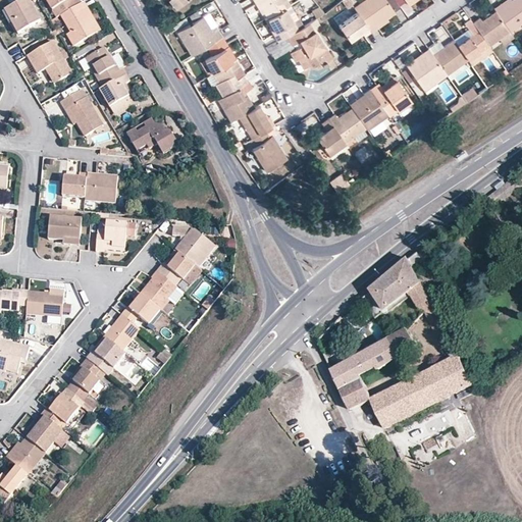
[(13,20),(11,22),(18,35),(42,20),(31,0),(22,0),(6,9),(13,20)]
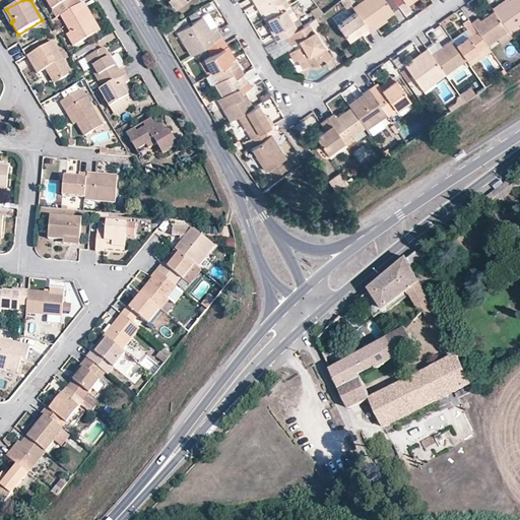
[(61,14),(80,4),(77,0),(47,0),(57,17),(61,14)]
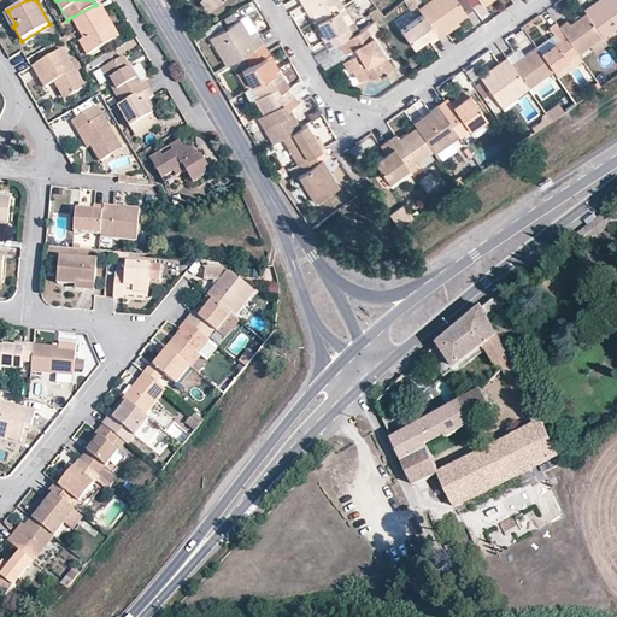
[(299,0),(301,4),(304,3),(311,13),(315,19),(335,9),(341,4),(339,0),(299,0)]
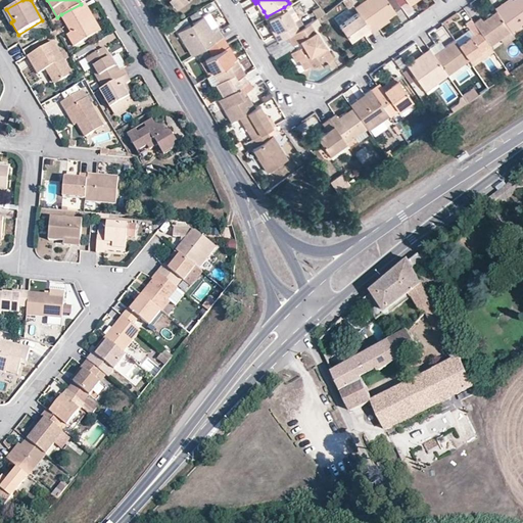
[(357,12),(371,32),(377,27),(375,25),(386,16),(394,11),(386,0),(362,0),(353,6),(357,12)]
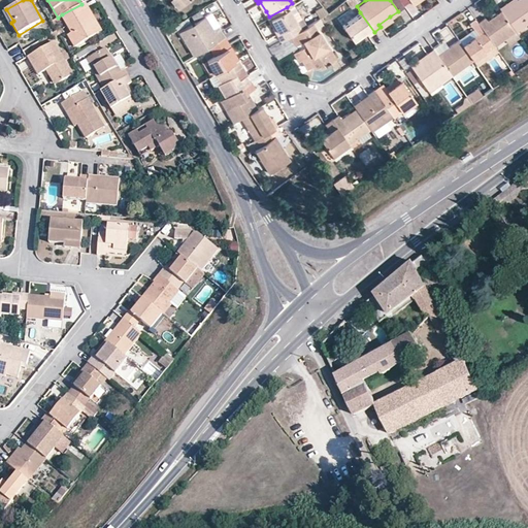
[(504,3),(498,7),(500,10),(515,30),(524,24),(527,21),(527,0),(514,0),(507,5),(504,3)]
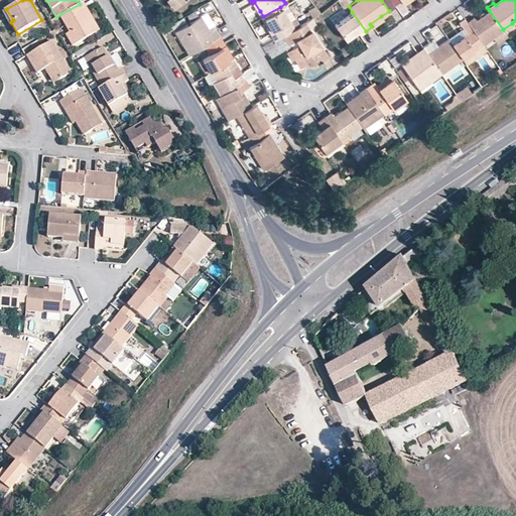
[(94,21),(83,2),(80,4),(60,14),(71,31),(67,33),(74,45),(97,32),(91,23),(94,21)]
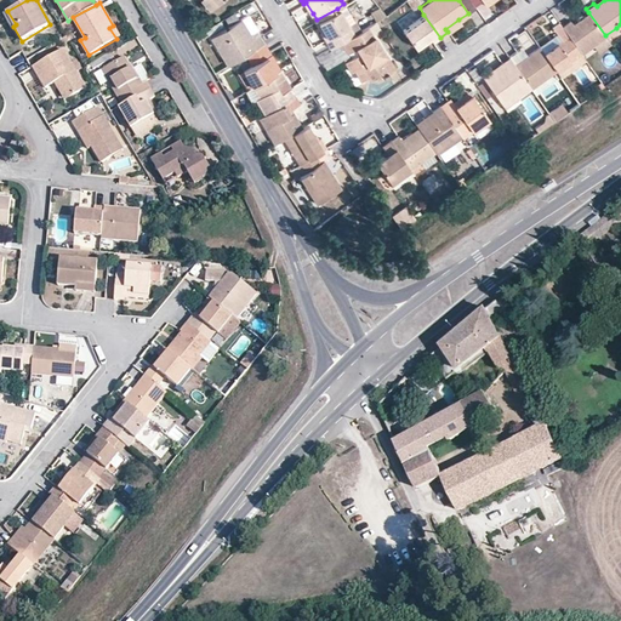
[(311,16),(313,13),(306,3),(303,4),(311,16)]
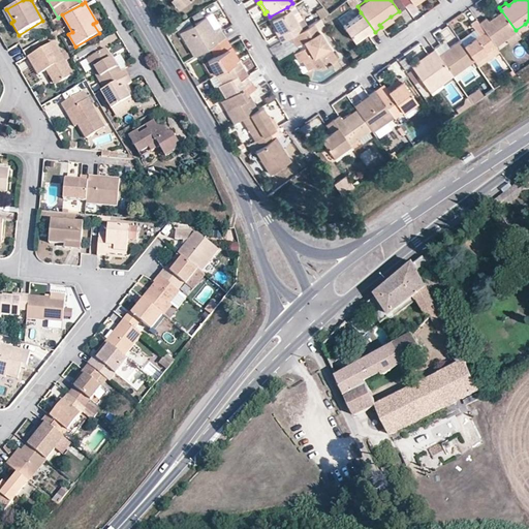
[(297,21),(301,18),(292,3),(287,7),(297,21)]
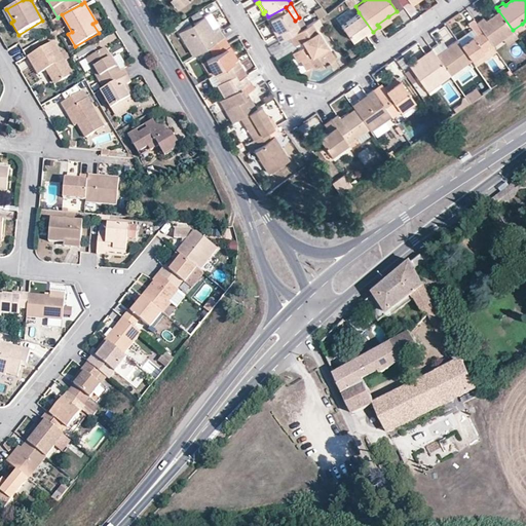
[(274,33),(279,41),(288,35),(305,26),(300,17),(299,17),(295,21),(286,7),(268,16),(276,31),(274,33)]
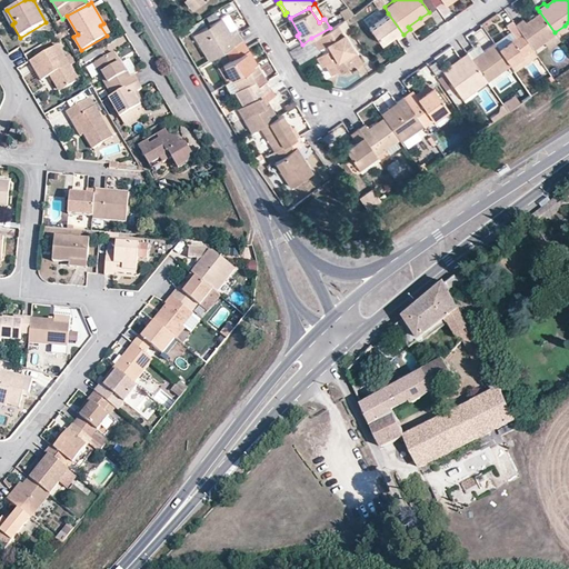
[(10,25),(12,25),(15,22),(7,10),(2,12),(10,25)]
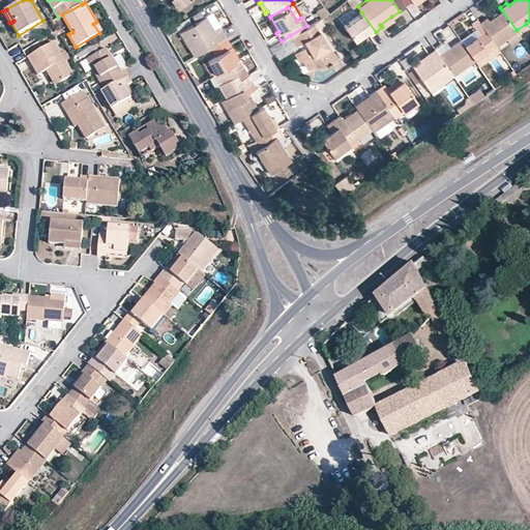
[(313,22),(319,19),(329,12),(326,9),(311,19),(313,22)]
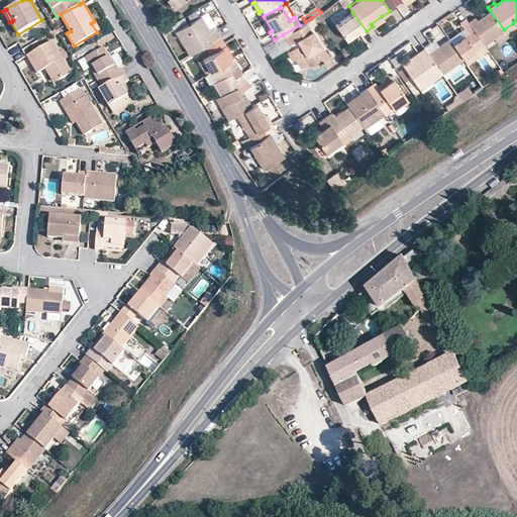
[(504,29),(490,10),(476,19),(475,16),(468,21),(484,44),(493,37),(504,29)]
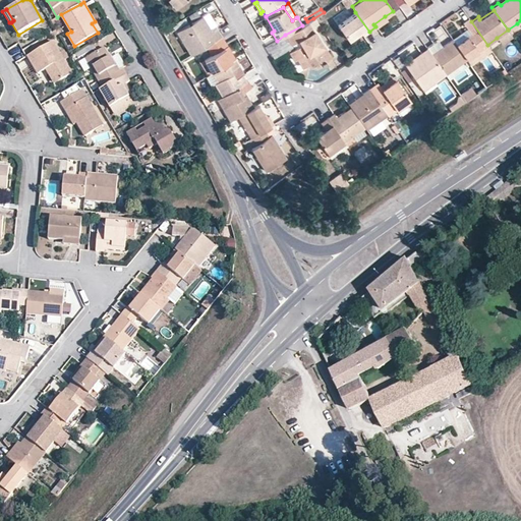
[(362,36),(369,32),(355,12),(337,24),(347,39),(359,31),(361,34),(362,36)]
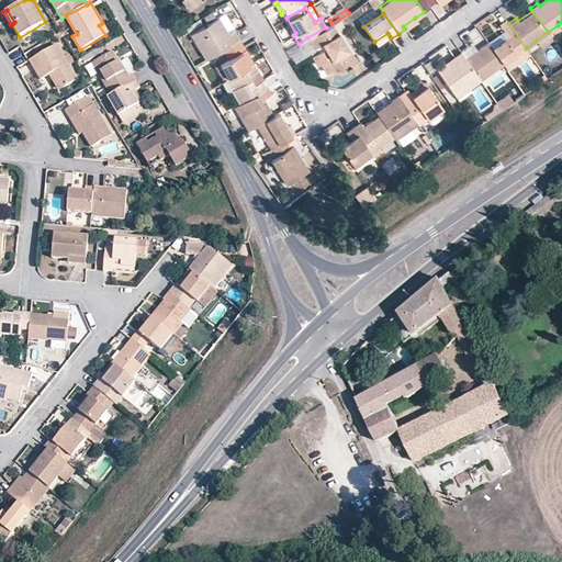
[(222,48),(238,38),(231,26),(225,30),(216,17),(190,33),(200,51),(203,48),(208,57),(212,55),(222,48)]
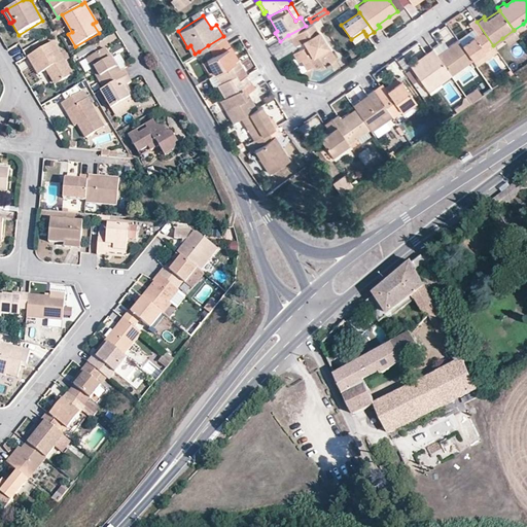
[(267,19),(275,33),(277,31),(269,16),(267,19)]
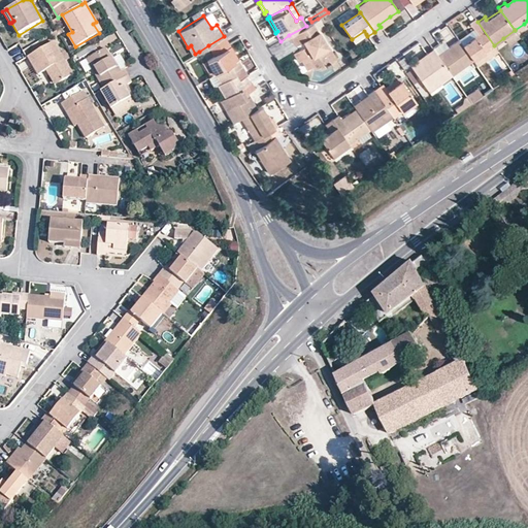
[(378,25),(381,27),(392,20),(390,17),(378,25)]
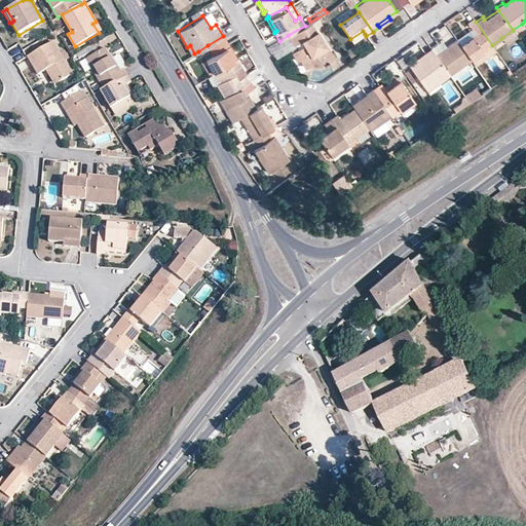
[(314,28),(321,24),(316,19),(310,22),(305,26),(288,35),(294,44),(301,40),(303,44),(291,51),(296,61),(299,59),(303,68),(309,65),(310,68),(316,64),(317,67),(323,64),(324,65),(329,63),(328,61),(336,55),(333,51),(331,52),(326,44),(325,45),(314,28)]
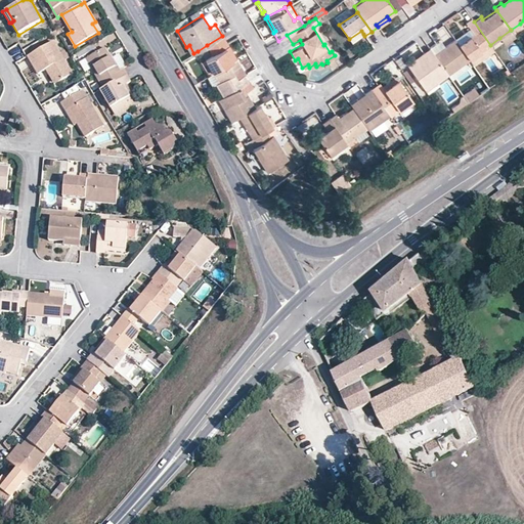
[(474,22),(471,18),(465,23),(470,28),(473,33),(457,44),(461,48),(468,58),(483,48),(487,54),(494,50),(490,45),(474,22)]
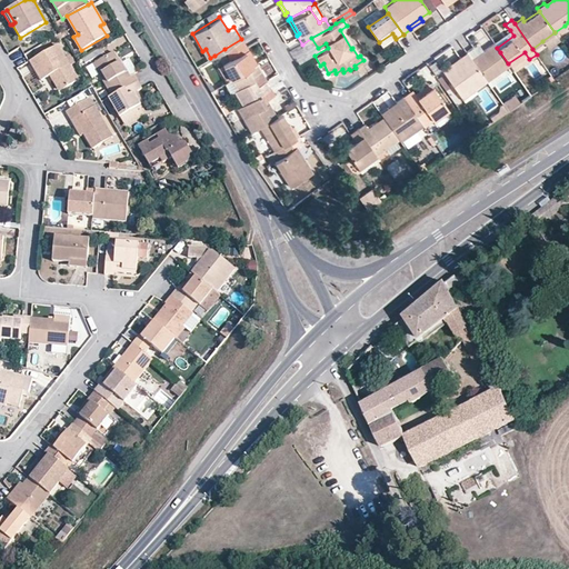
[(110,33),(103,23),(100,26),(107,36),(110,33)]
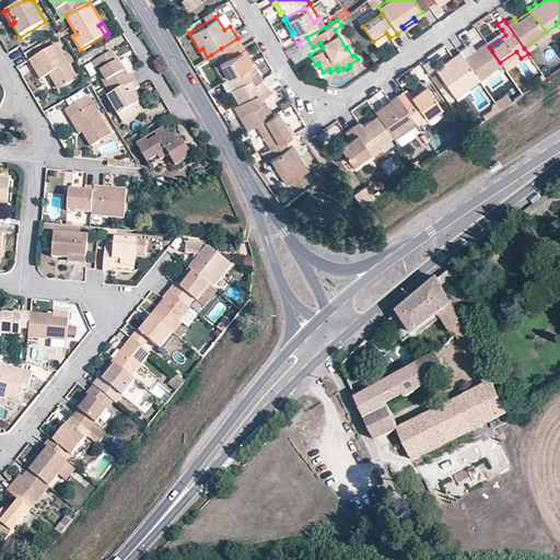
[(546,32),(550,38),(559,32),(559,31),(556,25),(546,32)]
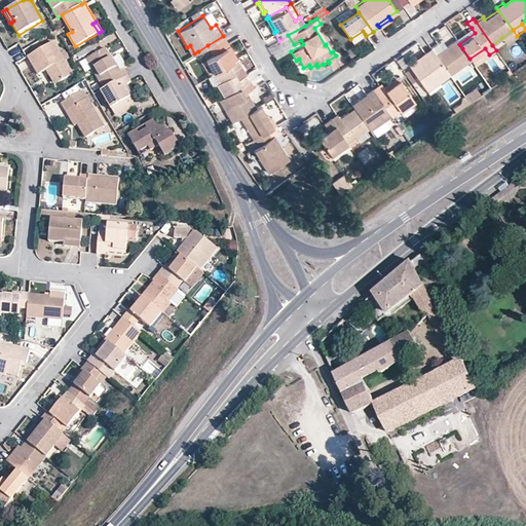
[(472,28),(456,39),(459,44),(475,33),(472,28)]
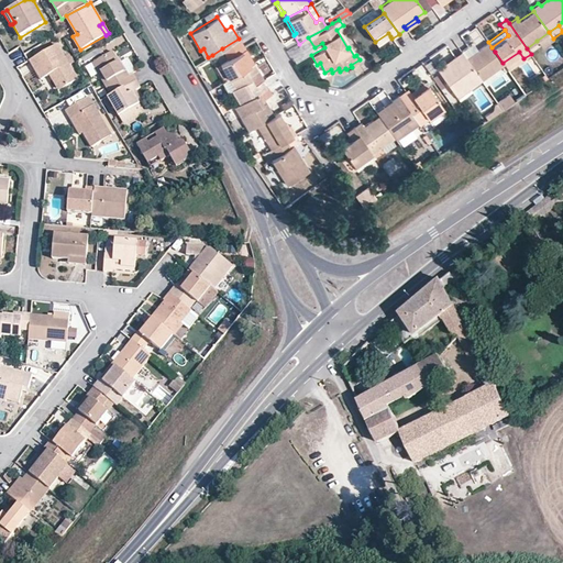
[(542,47),(553,39),(549,32),(537,41),(542,47)]
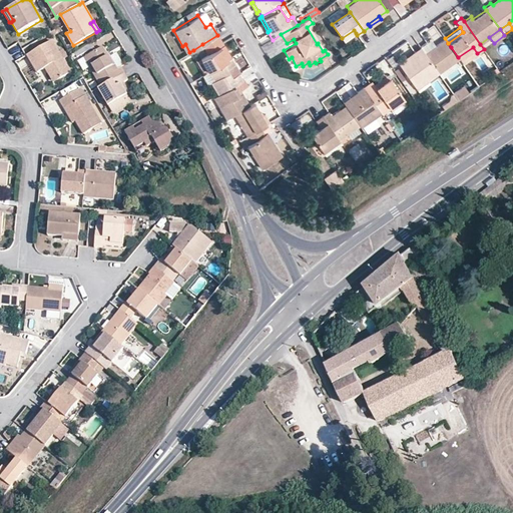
[(344,41),(356,33),(354,30),(342,38),(344,41)]
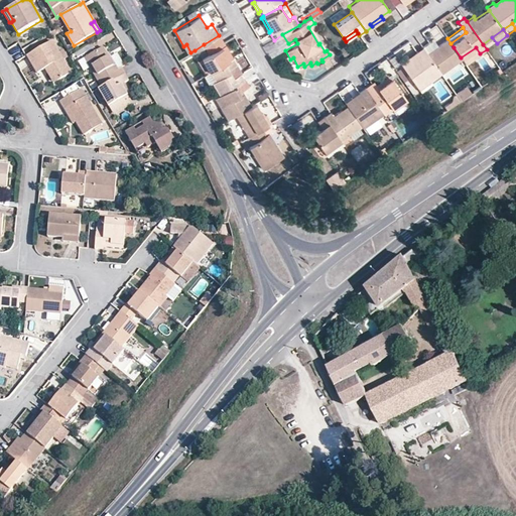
[(224,44),(219,35),(204,44),(209,52),(201,57),(209,72),(229,59),(221,46),(224,44)]
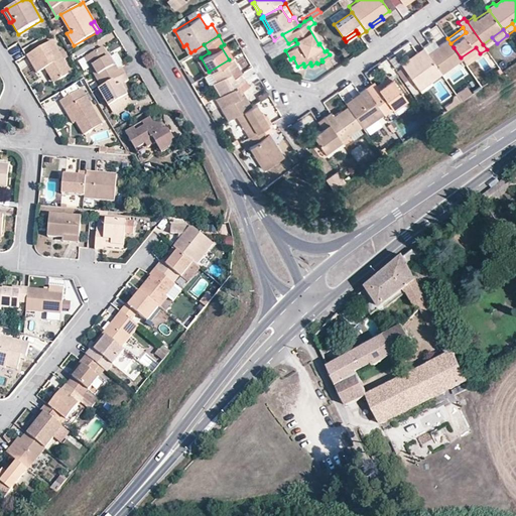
[(450,43),(447,38),(433,48),(426,53),(440,73),(461,57),(454,47),(450,43)]
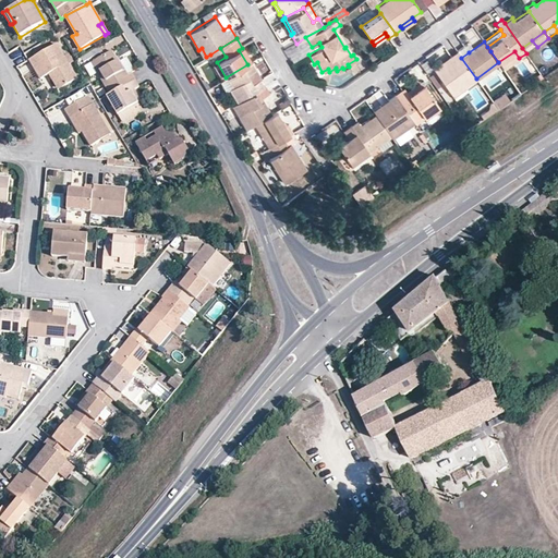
[(77,80),(69,65),(63,57),(57,44),(29,59),(40,79),(49,73),(52,71),(63,87),(77,80)]
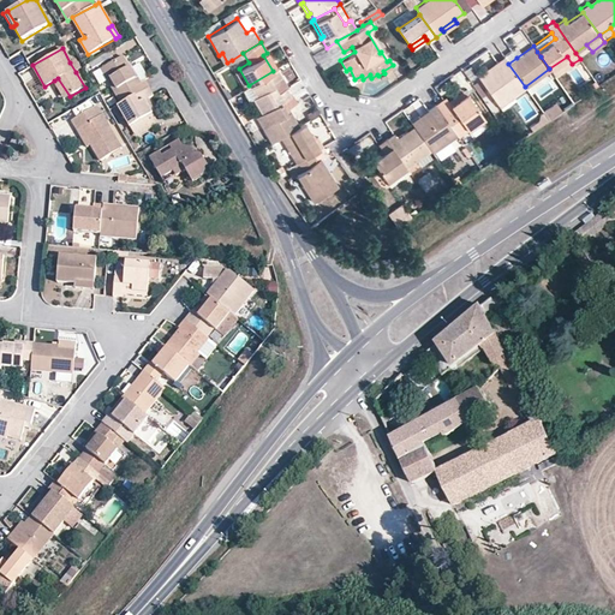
[(511,49),(503,55),(508,64),(517,58),(511,49)]
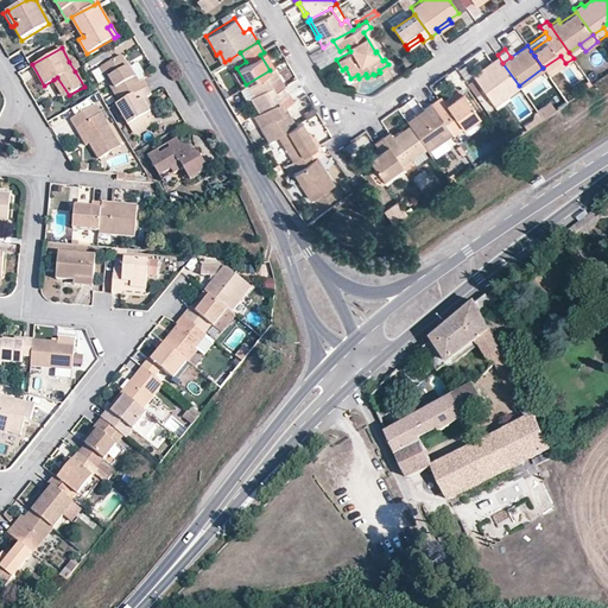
[(260,55),(270,70),(273,68),(264,52),(260,55)]
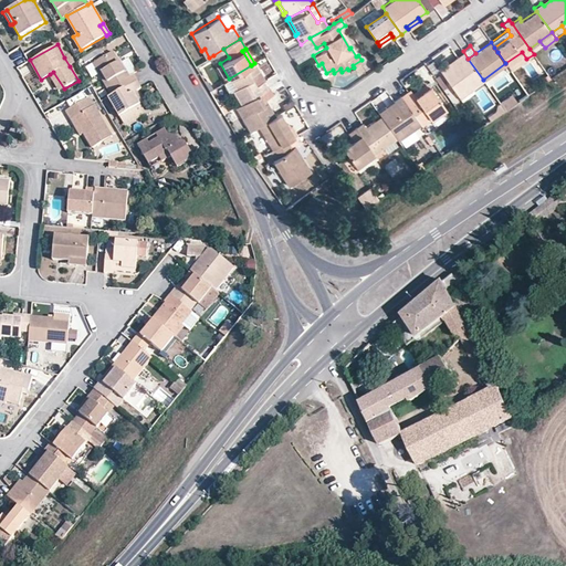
[(112,96),(137,81),(132,73),(129,75),(122,62),(121,63),(113,51),(93,63),(100,74),(112,96)]
